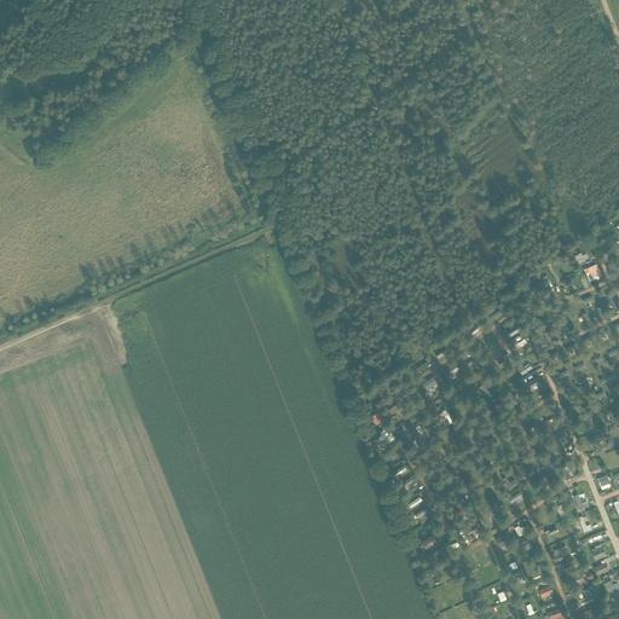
[(590,258),(588,253),(584,255),(583,252),(576,256),(580,264),(590,258)]
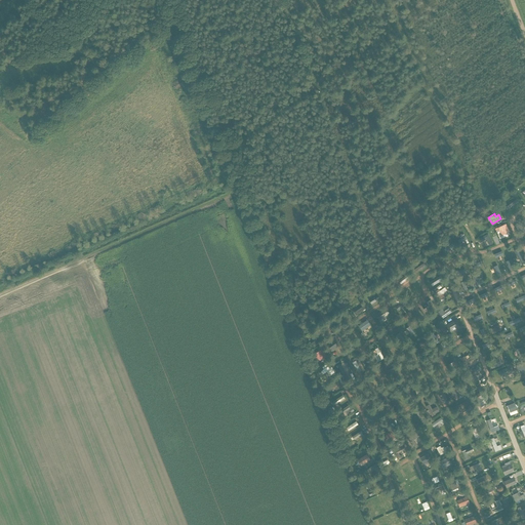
[(498,228),(502,236),(511,232),(507,224),(498,228)]
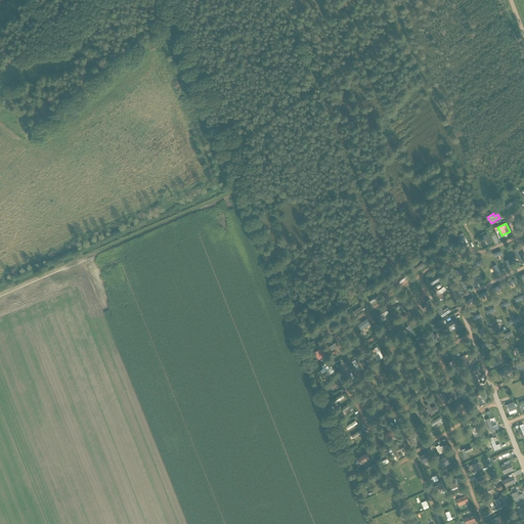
[(488,233),(479,238),(483,246),(488,244),(489,246),(494,244),(488,233)]
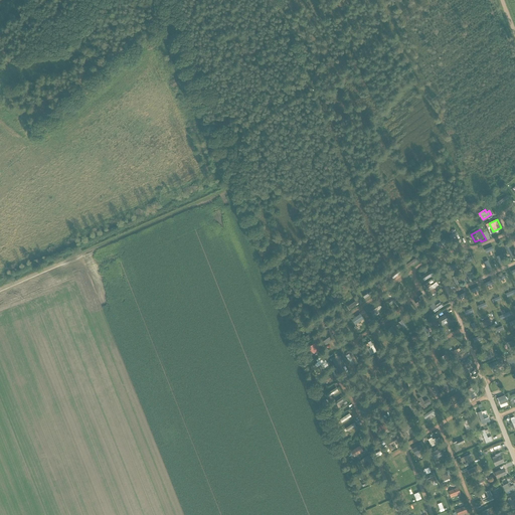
[(432,283),(426,288),(431,292),(440,284),(437,282),(434,285),(432,283)]
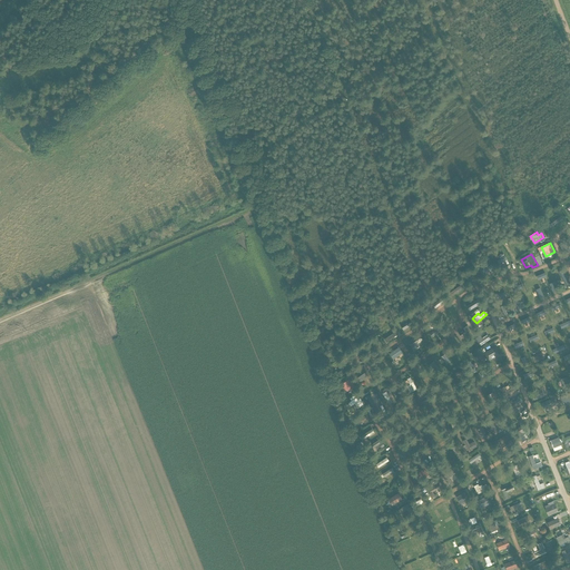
[(469,325),(464,328),(467,332),(460,335),(463,340),(473,334),(469,325)]
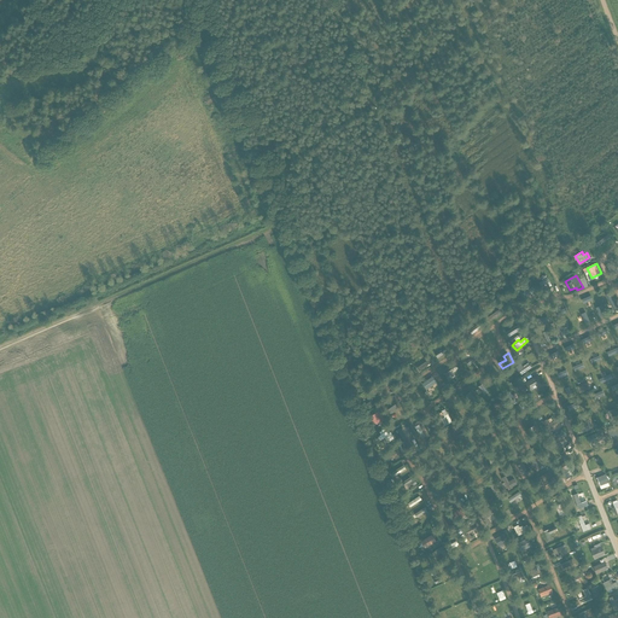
[(526,359),(519,365),(524,372),(532,367),(526,359)]
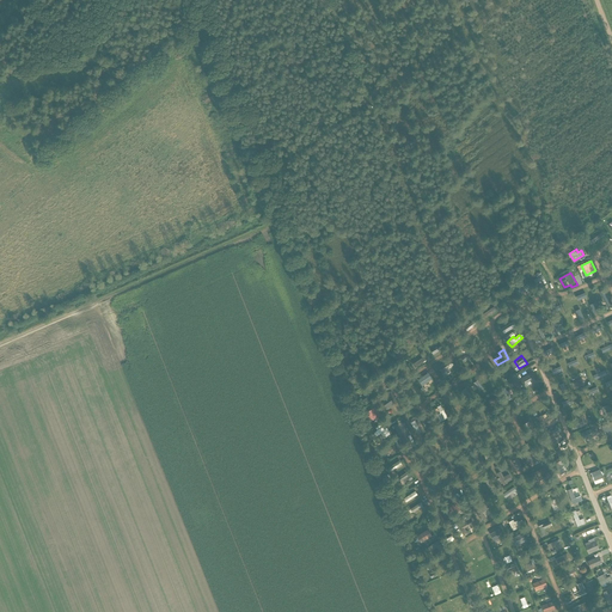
[(439,366),(444,374),(450,372),(448,369),(452,368),(448,361),(439,366)]
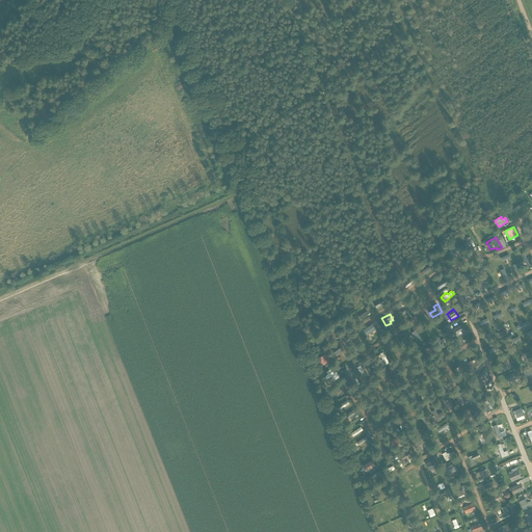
[(463,333),(471,329),(468,323),(452,329),(455,337),(463,333)]
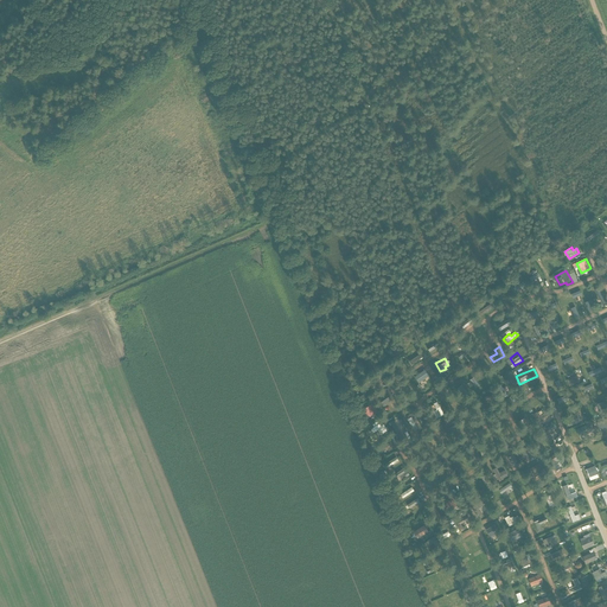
[(433,404),(440,417),(446,414),(439,402),(433,404)]
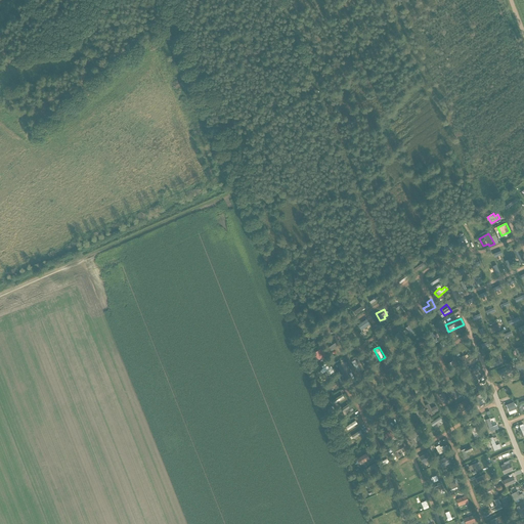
[(459,358),(464,364),(468,361),(464,355),(459,358)]
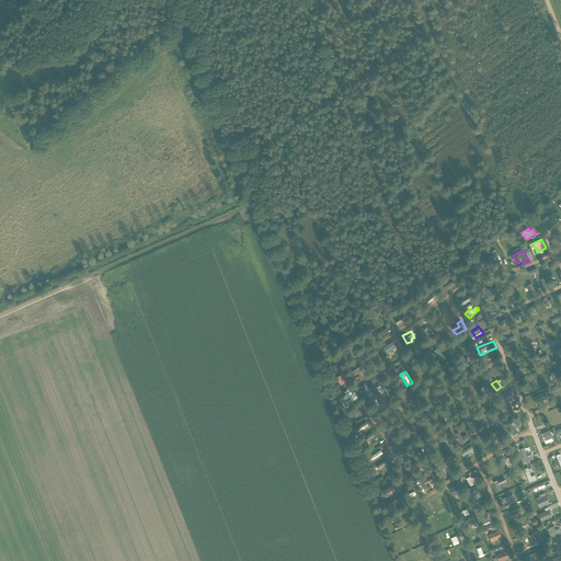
[(479,389),(483,397),(489,393),(484,386),(479,389)]
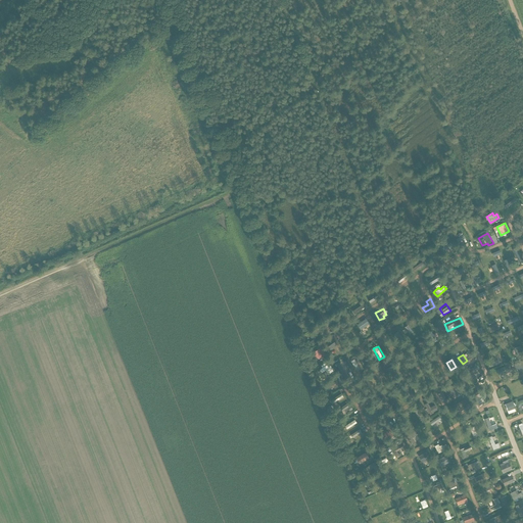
[(475,378),(476,381),(482,379),(481,376),(474,360),(469,362),(474,374),(476,373),(478,377),(475,378)]
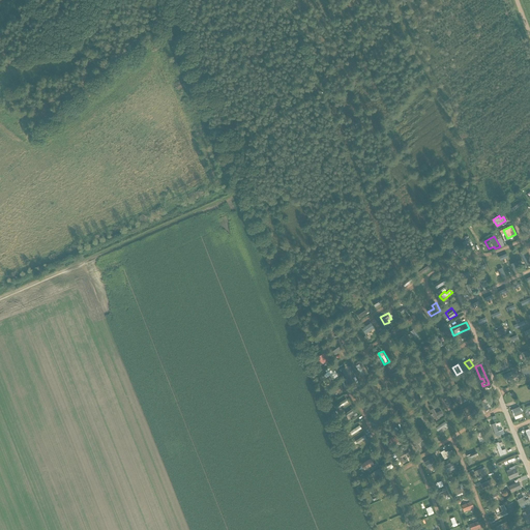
[(351,377),(346,367),(341,370),(346,380),(351,377)]
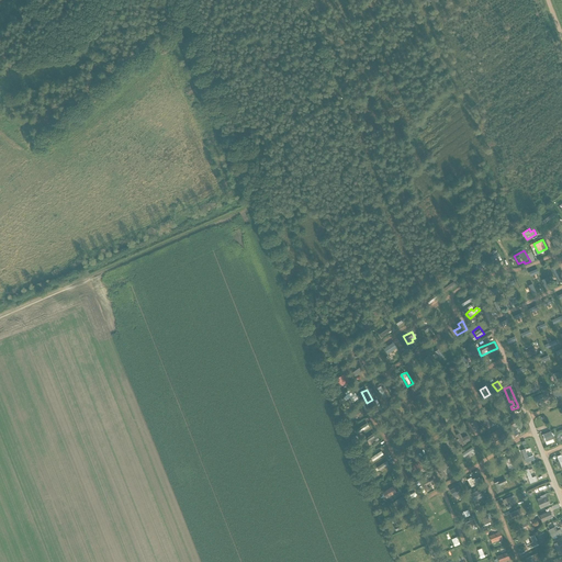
[(353,391),(344,397),(347,404),(358,398),(353,391)]
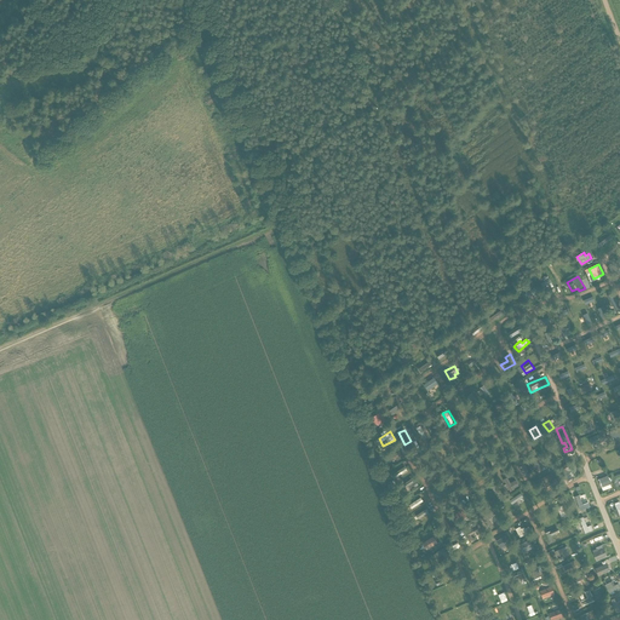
[(587,438),(592,448),(604,442),(601,434),(587,438)]
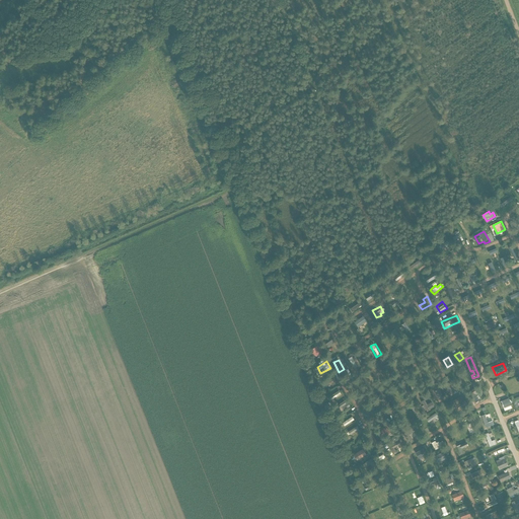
[(328,398),(334,404),(344,396),(339,390),(328,398)]
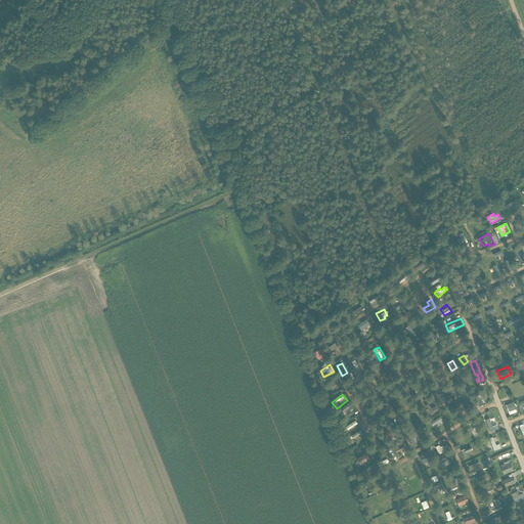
[(466,399),(457,404),(463,412),(472,407),(466,399)]
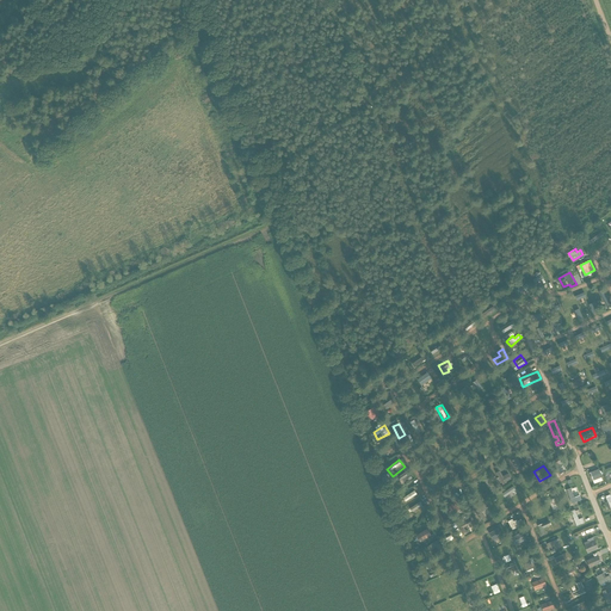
[(598,469),(588,473),(592,481),(593,481),(594,485),(603,481),(602,477),(598,469)]
